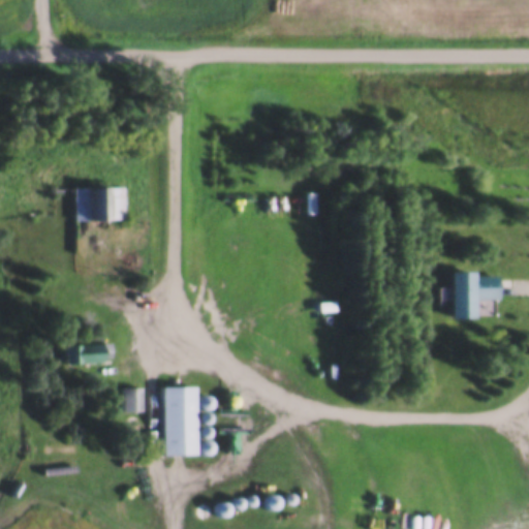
[(75,221),(125,221),(125,188),(75,188),(75,221)]
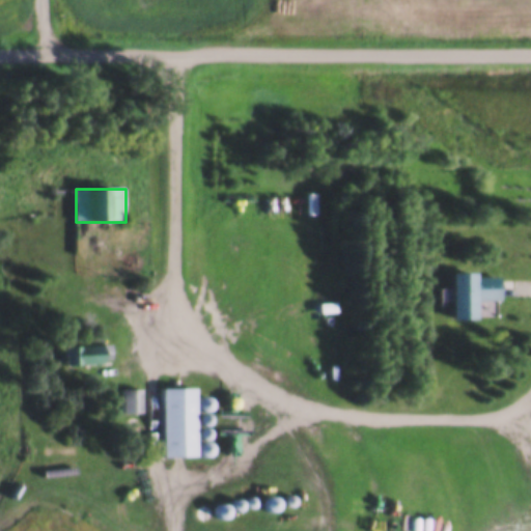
[(503,275),(454,275),(455,318),(497,318),(497,301),(503,301),(503,275)]
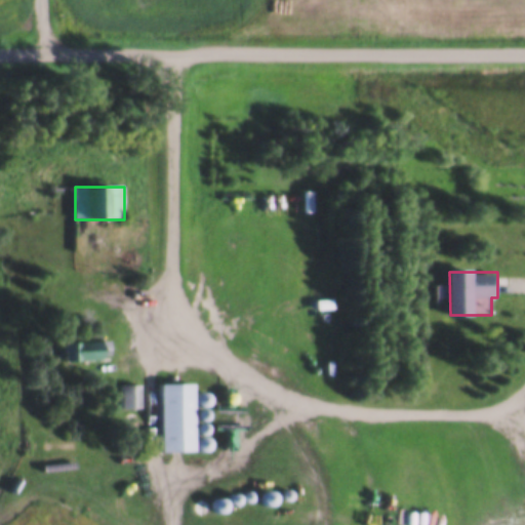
[(115,359),(115,339),(68,341),(69,361),(115,359)]
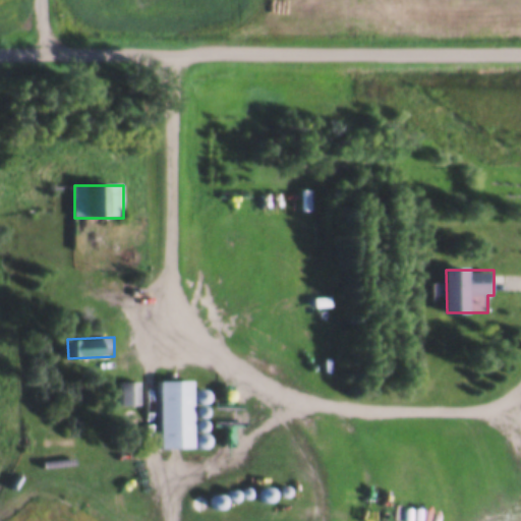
[(196,449),(196,380),(163,380),(163,449),(196,449)]
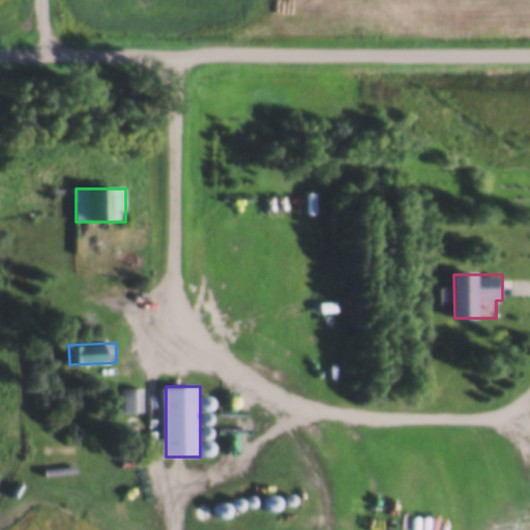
[(146,387),(125,387),(125,412),(146,412),(146,387)]
